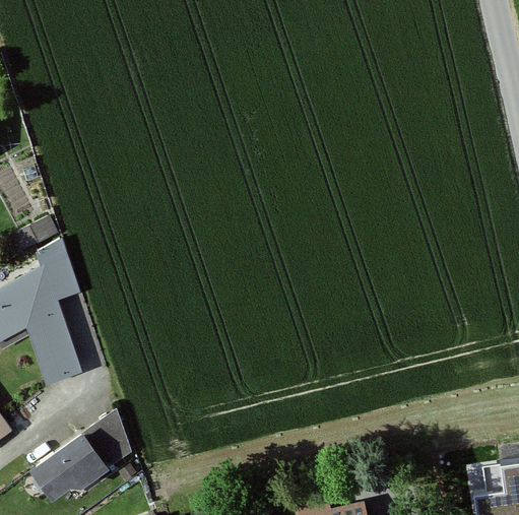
[(14,229),(19,246),(61,232),(56,215),(14,229)]
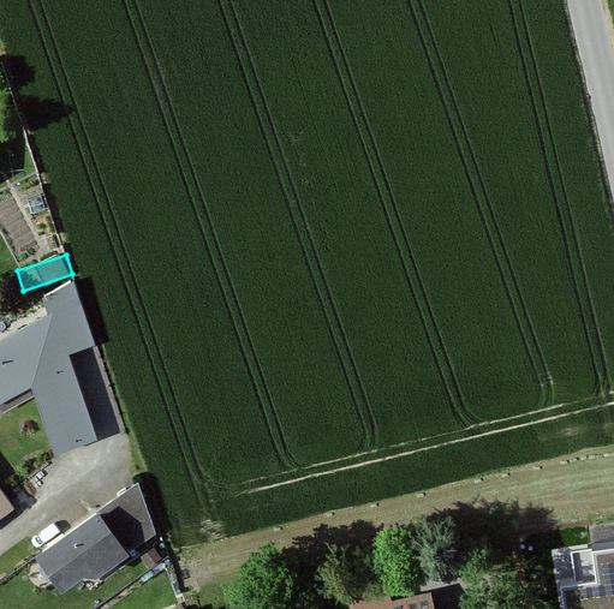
[(46,317),(0,342),(0,400),(27,388),(51,453),(99,440),(65,356),(97,347),(77,284),(39,297),(46,317)]
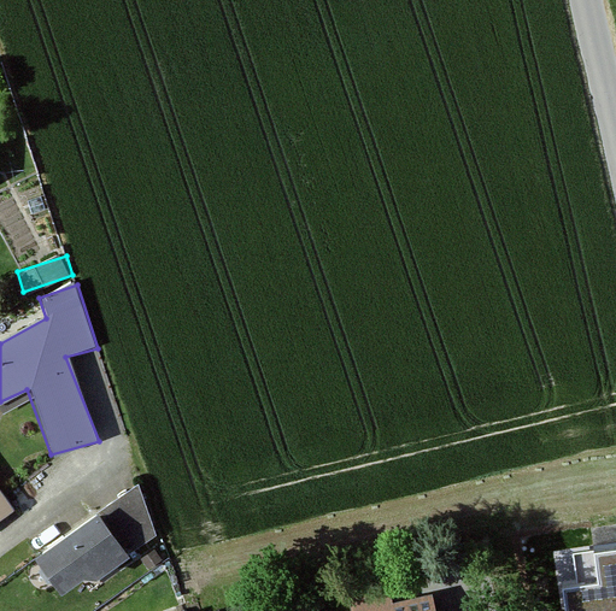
[(139,486),(29,556),(54,595),(81,575),(99,581),(159,533),(139,486)]
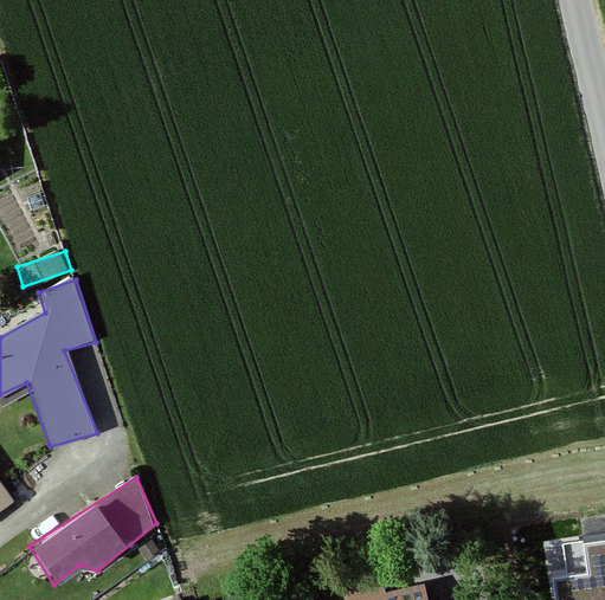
[(0,485),(0,510),(12,502),(0,485)]
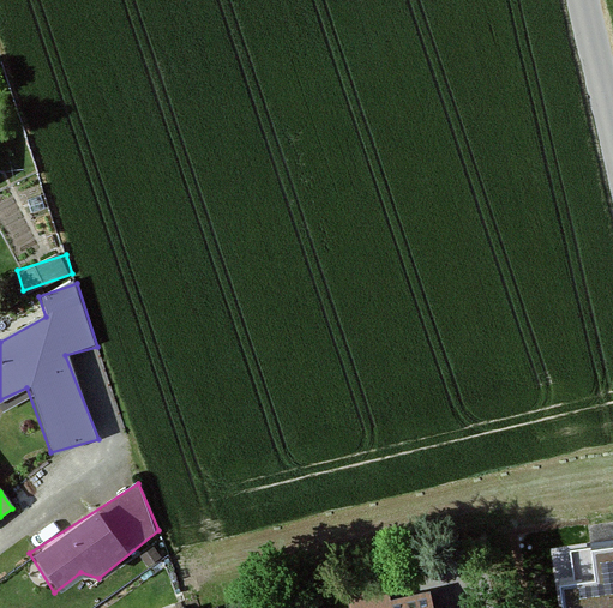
[(612,548),(572,558),(575,593),(563,594),(564,607),(612,607),(612,548)]
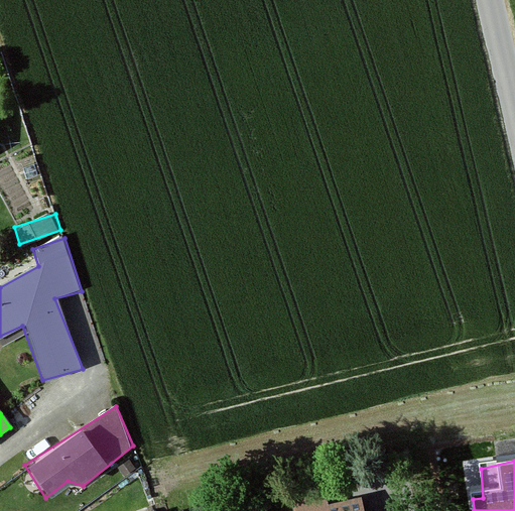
[(326,494),(287,504),(289,510),(365,510),(361,498),(330,507),(326,494)]
